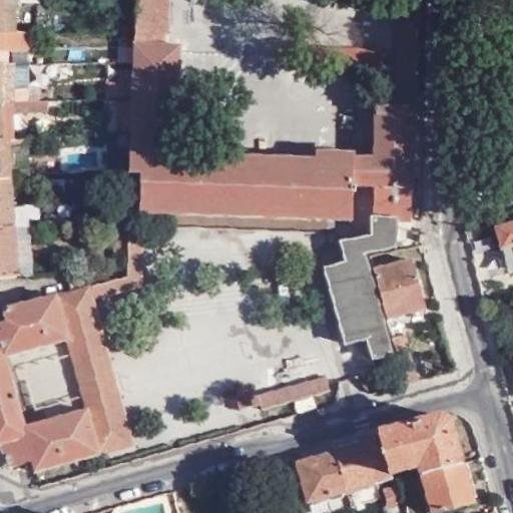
[(0,0),(0,30),(14,30),(16,31),(18,0),(0,0)]
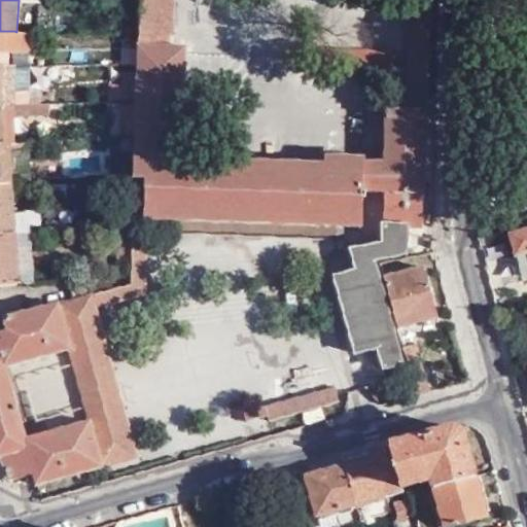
[(141,0),(140,31),(139,44),(169,45),(170,33),(173,33),(174,0),(141,0)]
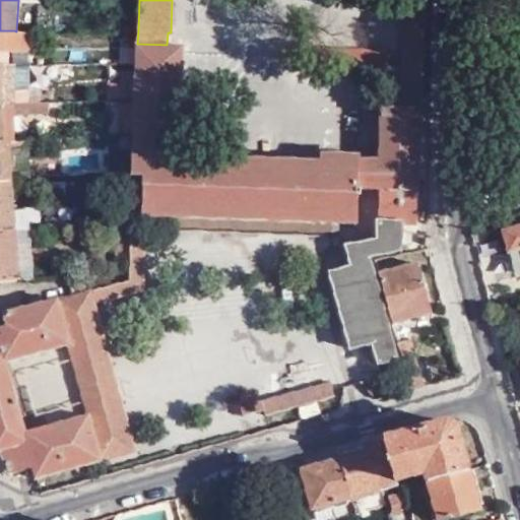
[(35,31),(16,31),(14,30),(14,44),(35,43),(35,31)]
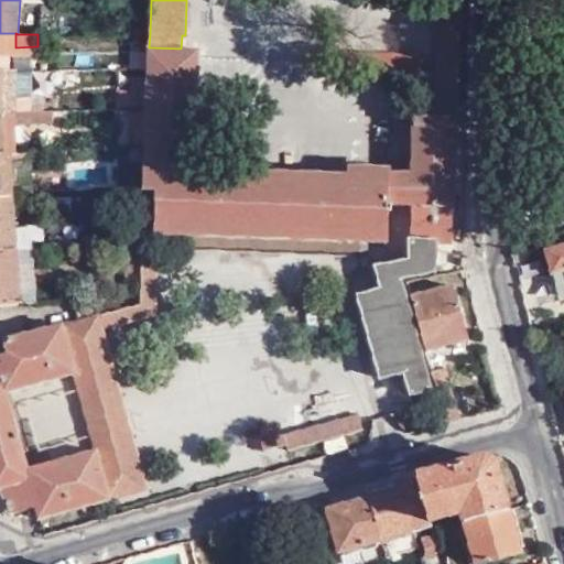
[(142,212),(141,230),(158,231),(387,239),(389,203),(412,203),(412,260),(379,266),(383,289),(361,294),(381,376),(404,370),(411,393),(431,387),(403,275),(436,270),(437,240),(453,240),(457,117),(415,116),(414,173),(391,173),(391,170),(353,167),(351,175),(173,170),(173,138),(193,138),(197,50),(181,49),(149,47),(148,65),(148,86),(148,88),(147,107),(144,145),(143,184),(142,212)]
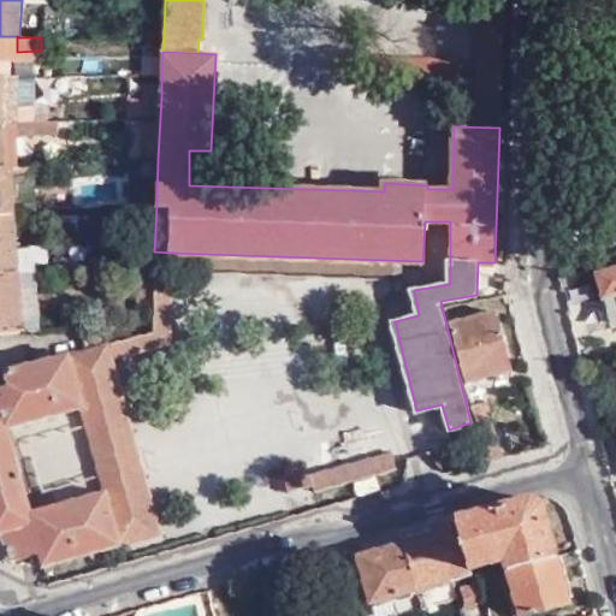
[(161,71),(142,71),(141,93),(141,94),(161,94),(161,71)]
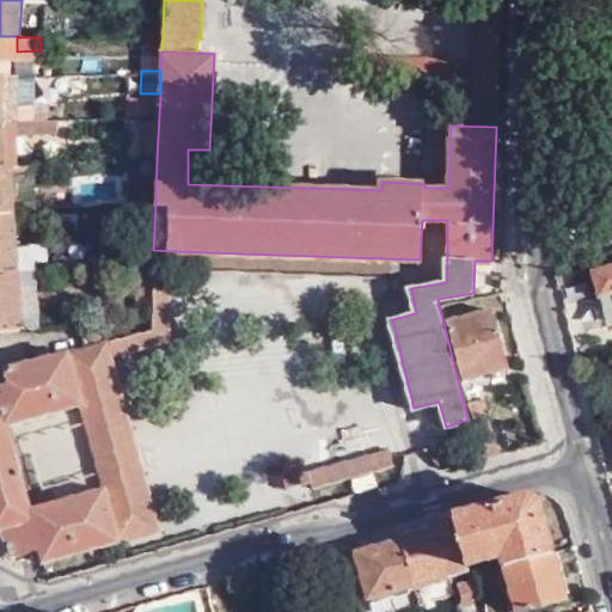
[(32,73),(17,74),(17,87),(32,87),(32,73)]
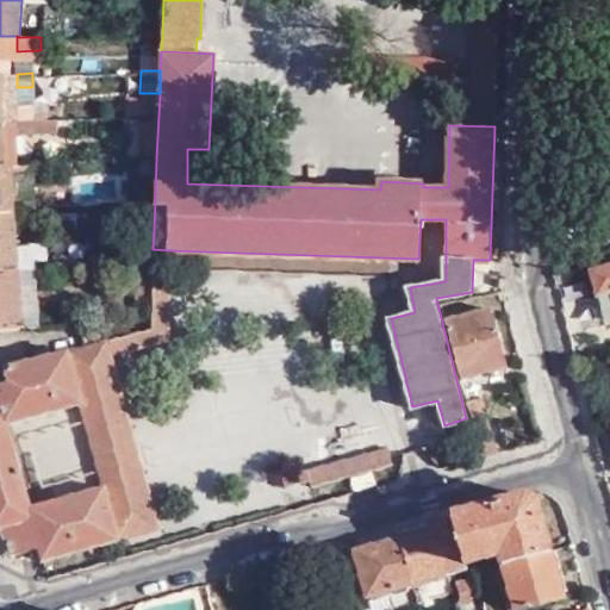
[(17,87),(17,74),(1,74),(4,118),(17,118),(17,106),(17,87)]
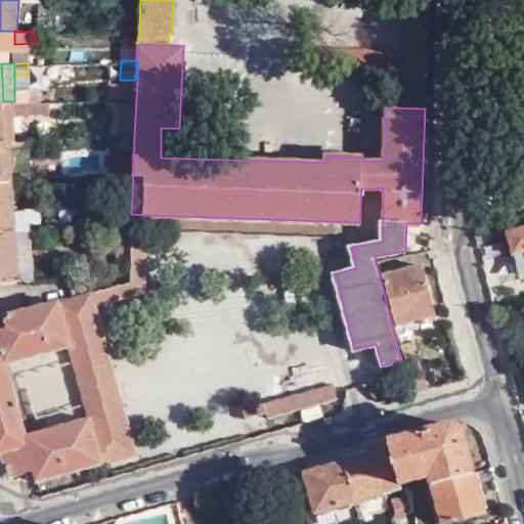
[(120,98),(121,98),(136,99),(137,82),(137,80),(120,80),(120,82),(120,84),(120,98)]
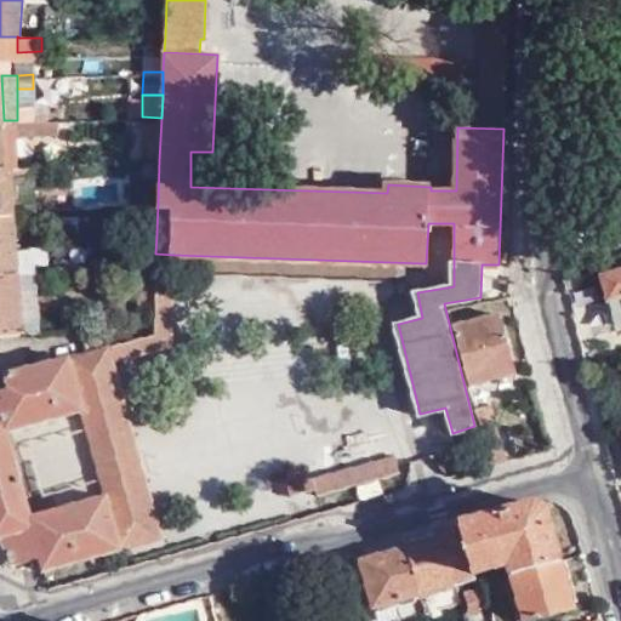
[(27,107),(17,108),(17,120),(27,119),(27,107)]
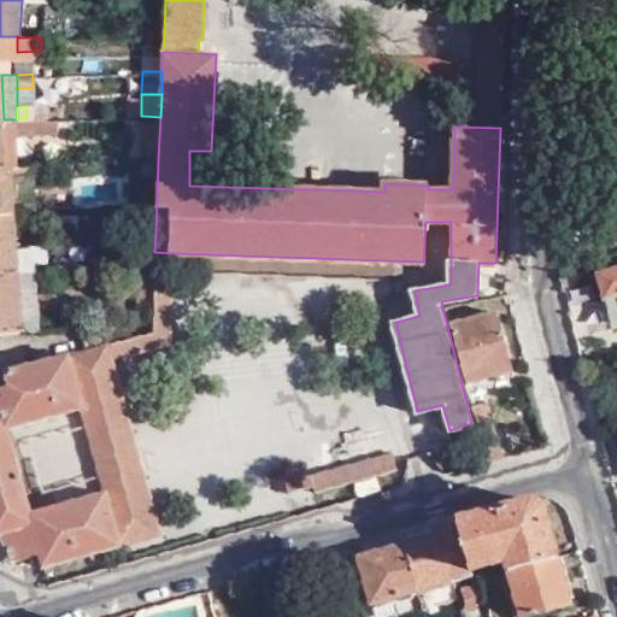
[(27,118),(37,119),(37,107),(27,106),(27,118)]
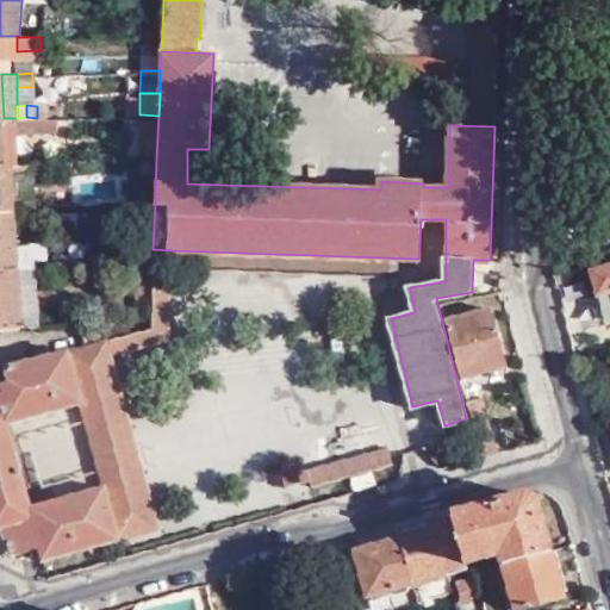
[(156,157),(159,116),(141,114),(139,157),(156,157)]
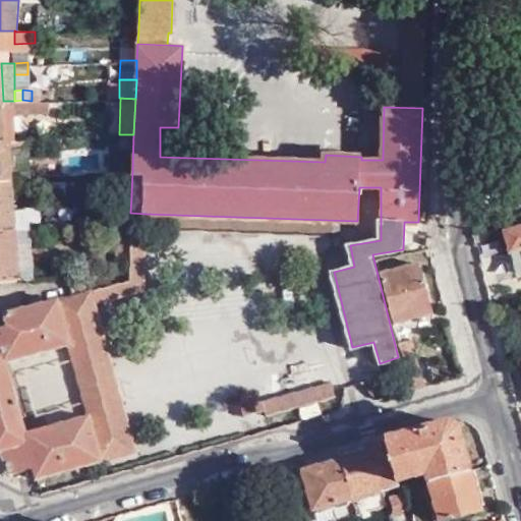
[(32,101),(22,100),(14,101),(13,110),(49,111),(49,100),(41,100),(32,101)]
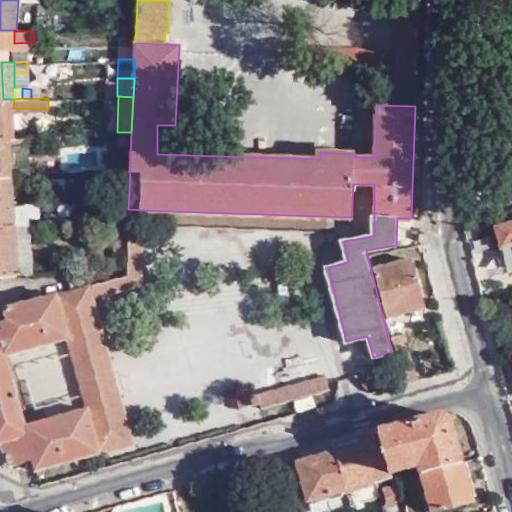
[(13,108),(14,99),(3,99),(3,137),(3,138),(9,138),(10,139),(14,138),(13,108)]
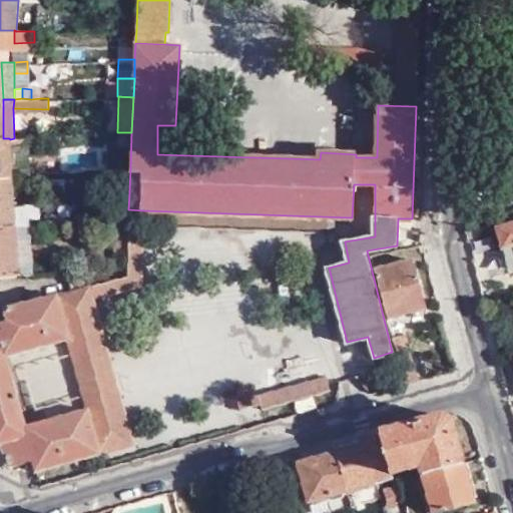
[(3,138),(0,138),(0,177),(13,176),(28,175),(28,167),(11,168),(10,146),(26,145),(26,137),(14,138),(10,139),(9,138),(3,138)]
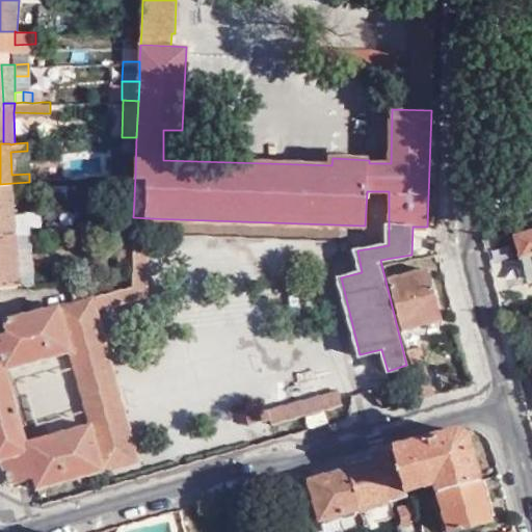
[(135,174),(121,175),(120,202),(134,200),(135,174)]
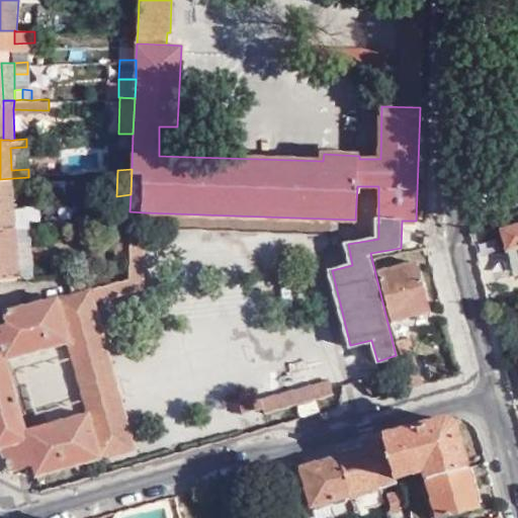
[(0,230),(16,229),(15,209),(13,178),(0,179),(0,230)]
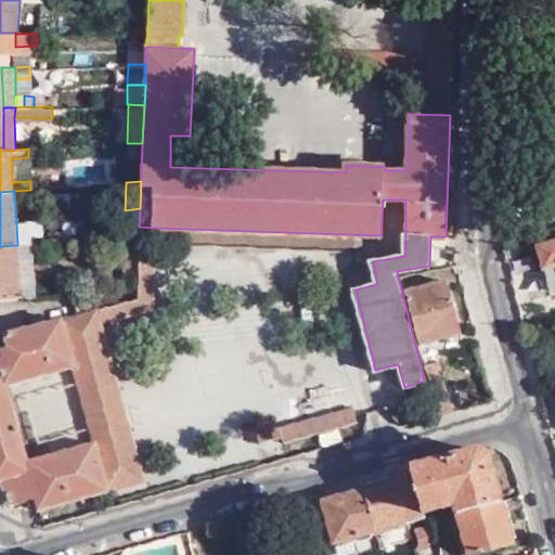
[(139,227),(140,208),(125,210),(123,229),(139,229),(139,227)]
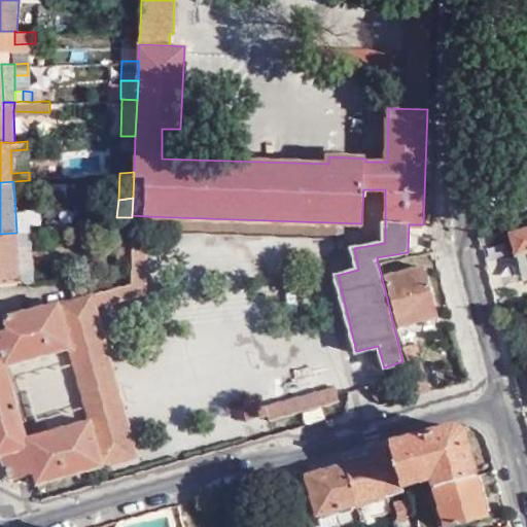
[(29,212),(15,213),(16,233),(30,232),(29,212)]
